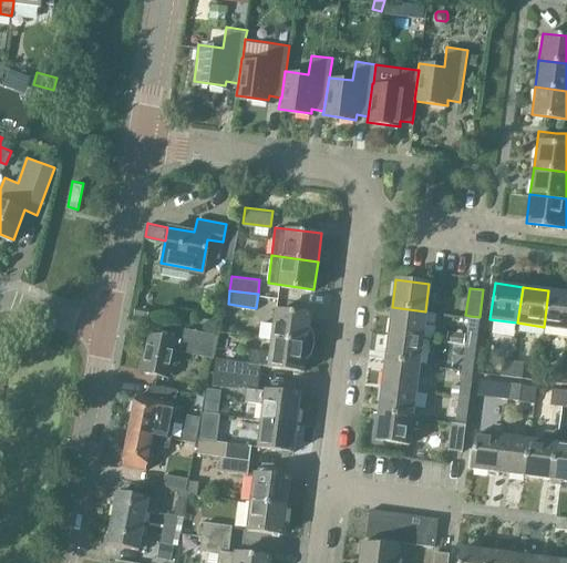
[(544,327),(566,329),(566,293),(548,290),(544,327)]
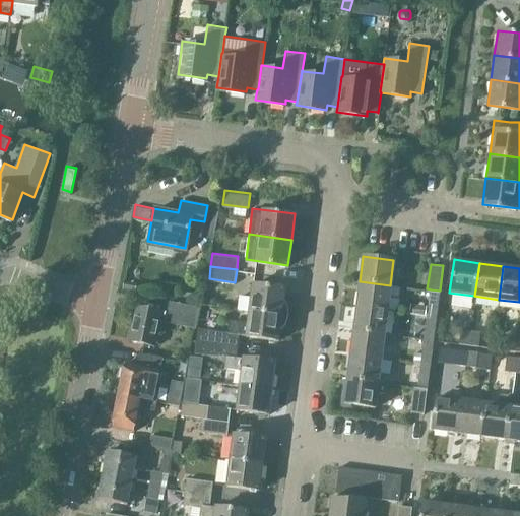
[(387,309),(389,294),(399,295),(400,286),(390,285),(360,281),(356,305),(387,309)]
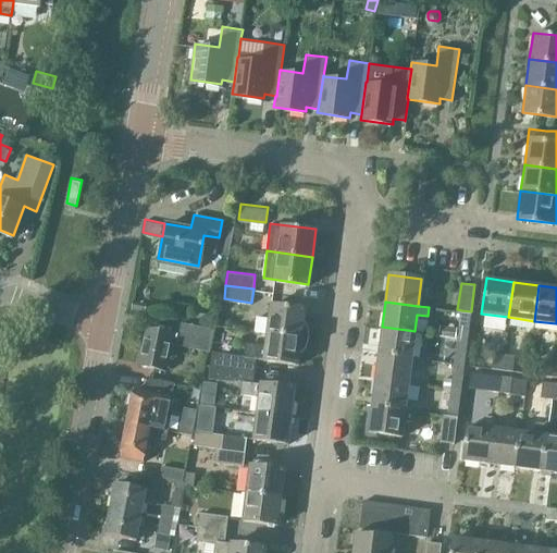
[(257,315),(256,330),(267,332),(308,338),(309,330),(308,326),(307,321),(305,318),(306,309),(270,304),(269,316),(257,315)]
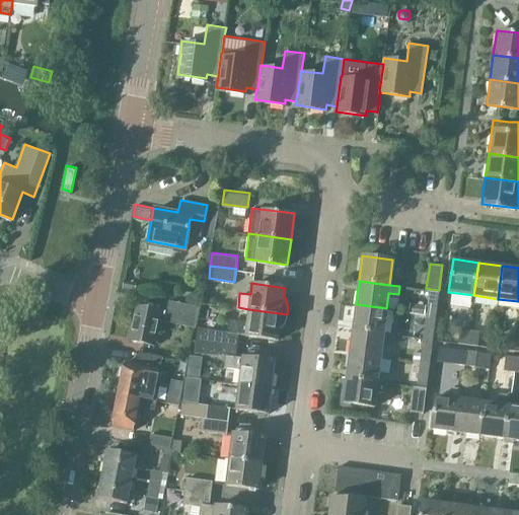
[(439,290),(430,289),(427,313),(436,314),(439,290)]
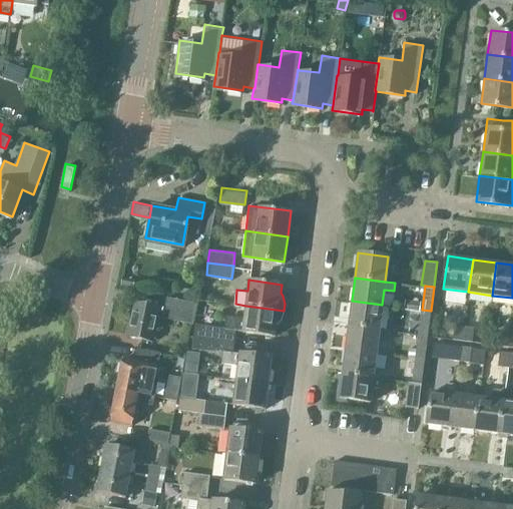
[(181,292),(180,299),(194,302),(196,289),(189,288),(181,292)]
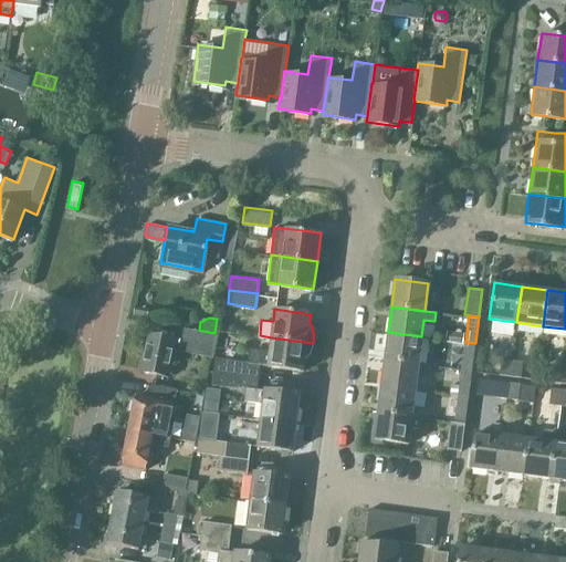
[(175,346),(213,354),(218,333),(215,333),(199,330),(178,325),(176,337),(147,332),(140,370),(169,375),(175,346)]
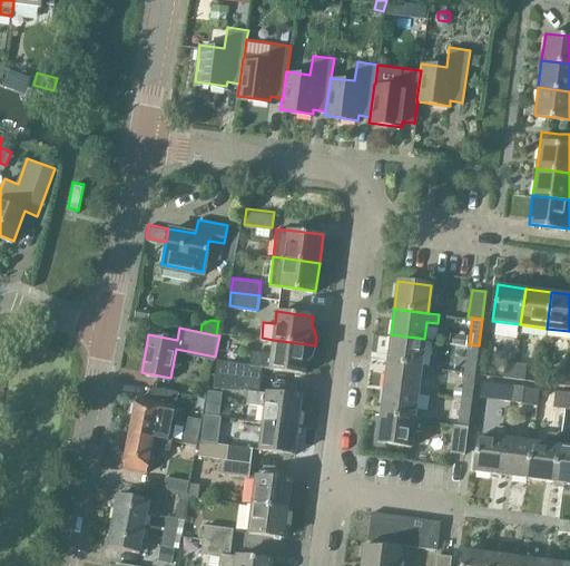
[(451,332),(450,341),(467,344),(468,334),(451,332)]
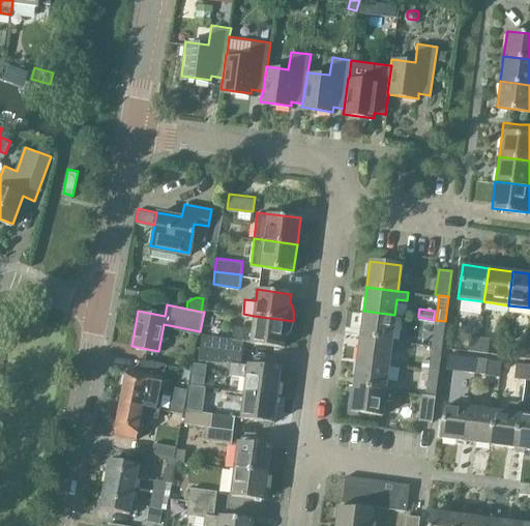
[(363,311),(360,335),(391,340),(394,315),(363,311)]
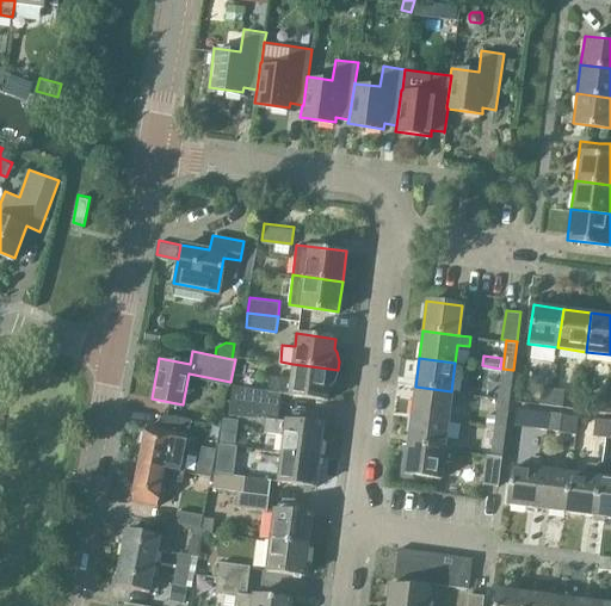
[(289,393),(289,394),(327,400),(329,384),(333,381),(335,377),(338,372),(338,370),(292,364),(290,377),(278,376),(270,376),(269,388),(282,389),(281,391),(289,393)]
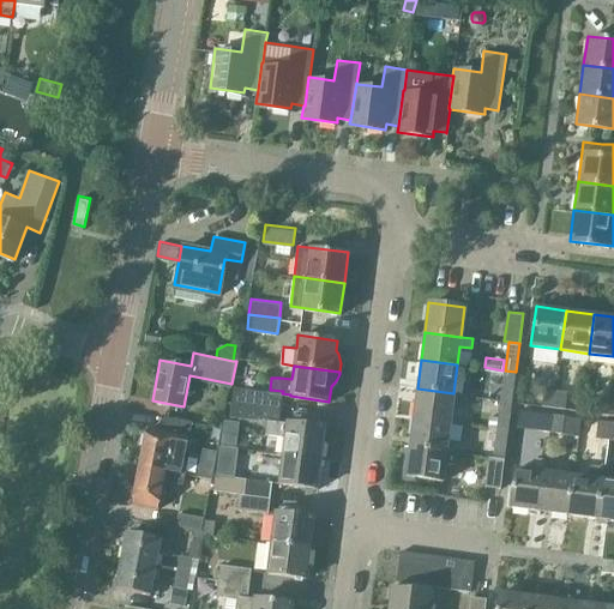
[(516,372),(505,371),(500,398),(512,399),(516,372)]
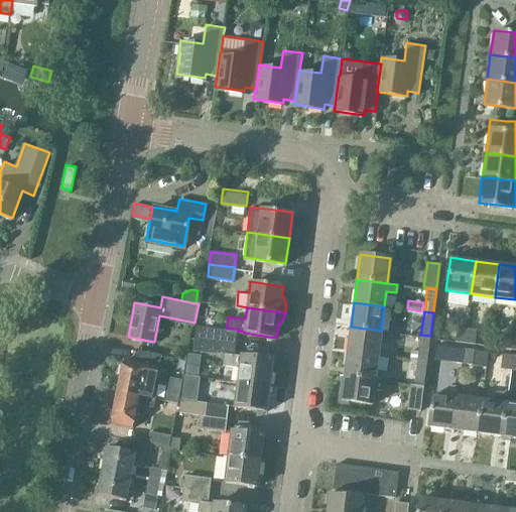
[(197,324),(195,337),(236,341),(237,331),(238,329),(227,328),(197,324)]
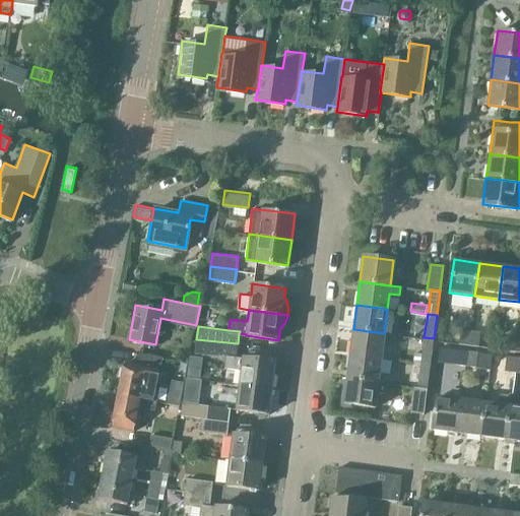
[(459,342),(469,343),(471,328),(461,327),(459,342)]
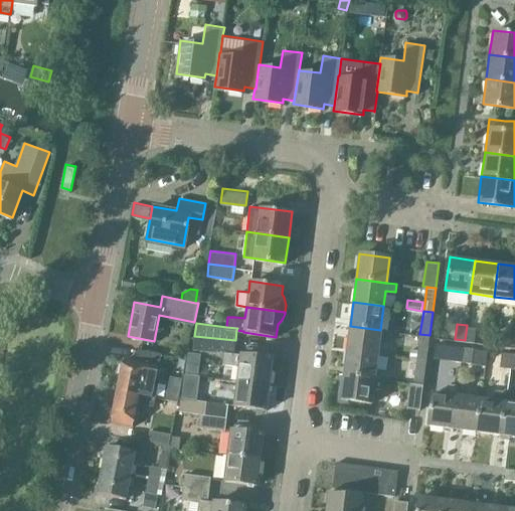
[(477,326),(467,325),(465,340),(475,341),(477,326)]
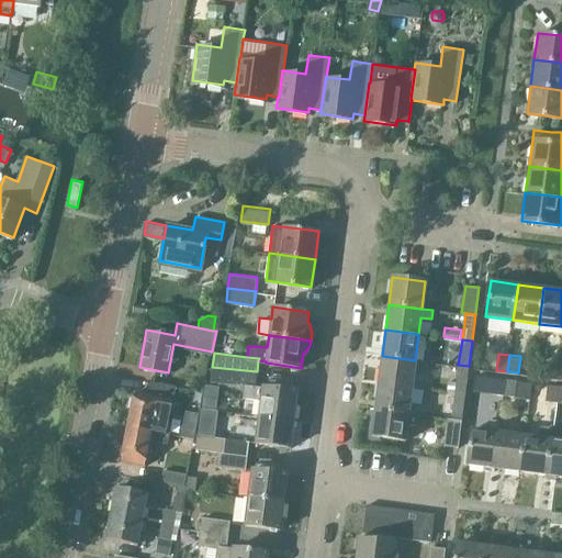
[(412,387),(415,360),(382,356),(379,382),(412,387)]
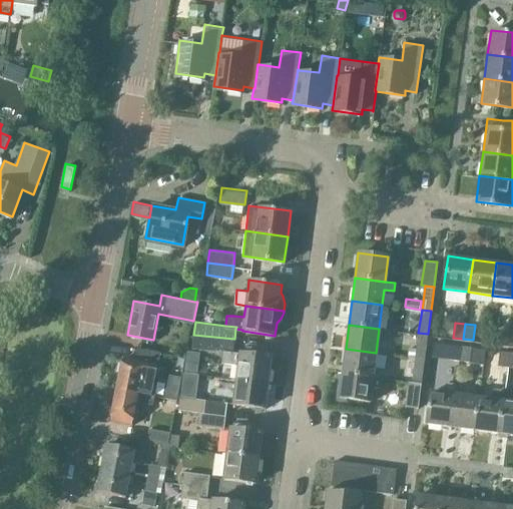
[(512,330),(503,329),(501,344),(511,345),(512,330)]
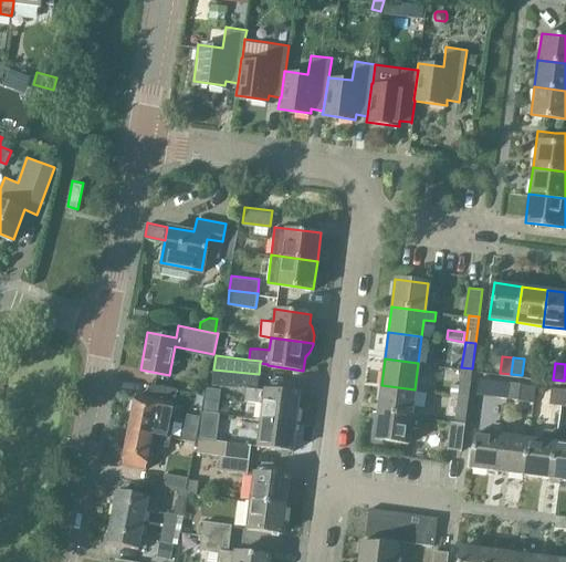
[(472,368),(461,367),(458,394),(469,395),(472,368)]
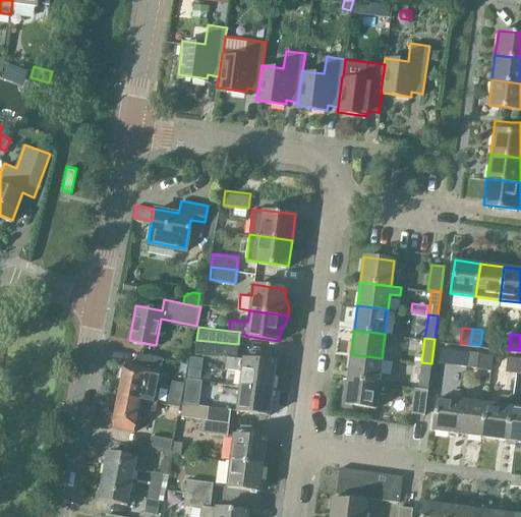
[(242,369),(240,384),(273,388),(277,362),(237,357),(238,344),(196,340),(195,352),(227,356),(225,366),(242,369)]
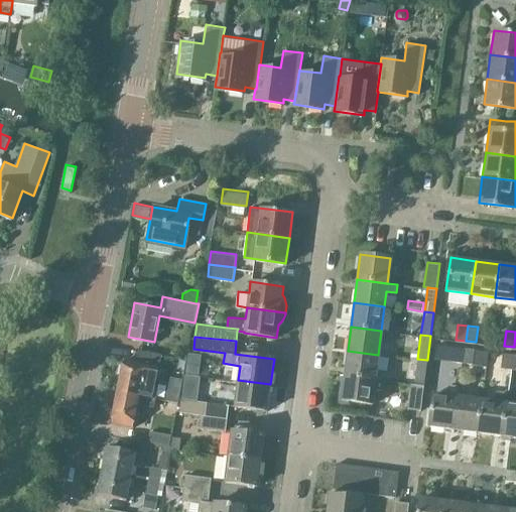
[(429,340),(430,363),(439,363),(439,339),(429,340)]
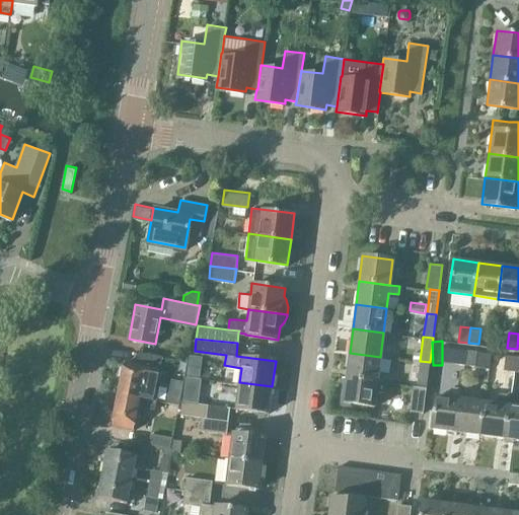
[(465,363),(467,348),(452,346),(450,361),(465,363)]
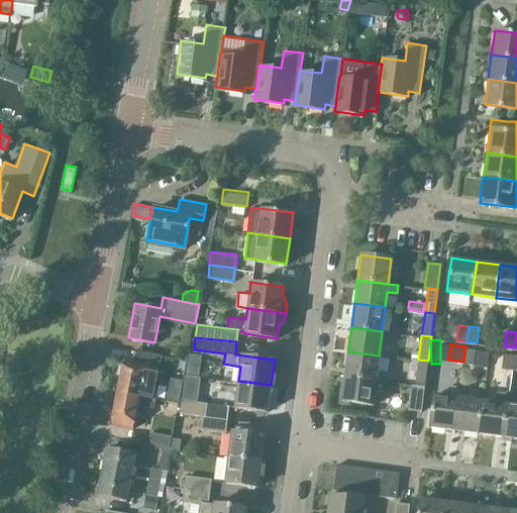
[(476,348),(466,346),(463,362),(474,364),(476,348)]
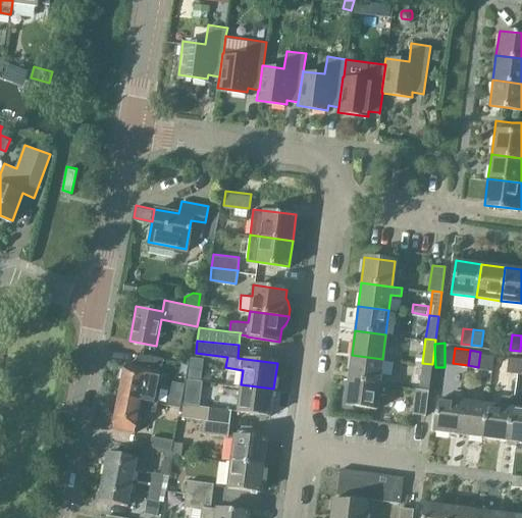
[(124,362),(119,389),(158,396),(160,384),(158,384),(163,357),(141,353),(138,365),(124,362)]
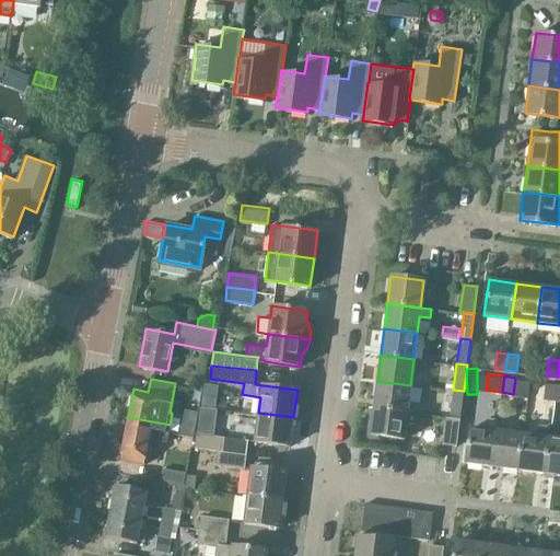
[(407,412),(410,385),(377,381),(374,407),(407,412)]
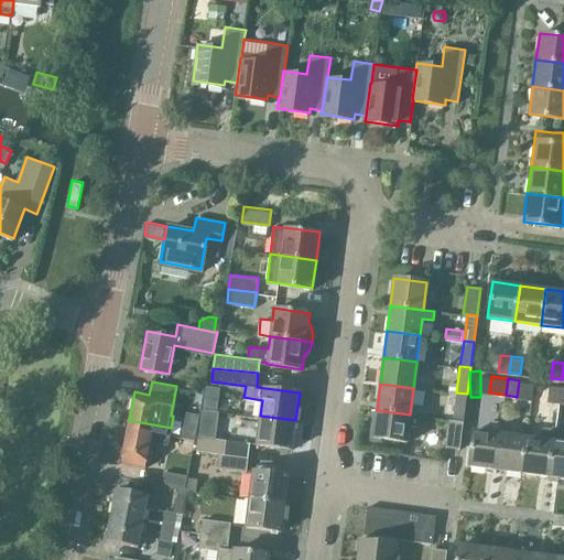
[(559,402),(561,386),(550,384),(548,400),(559,402)]
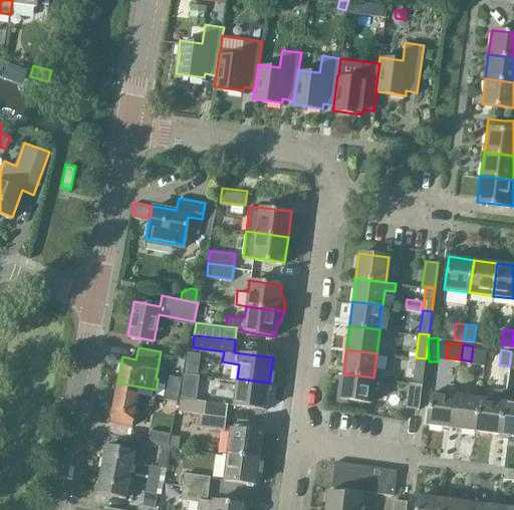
[(426,358),(416,357),(413,381),(423,383),(426,358)]
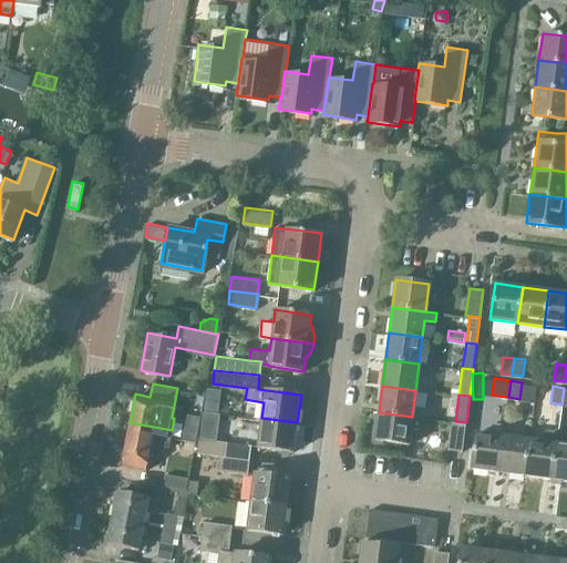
[(422,418),(412,417),(379,412),(377,423),(375,423),(372,426),(370,442),(372,446),(385,448),(387,441),(409,443),(411,426),(421,427),(422,418)]
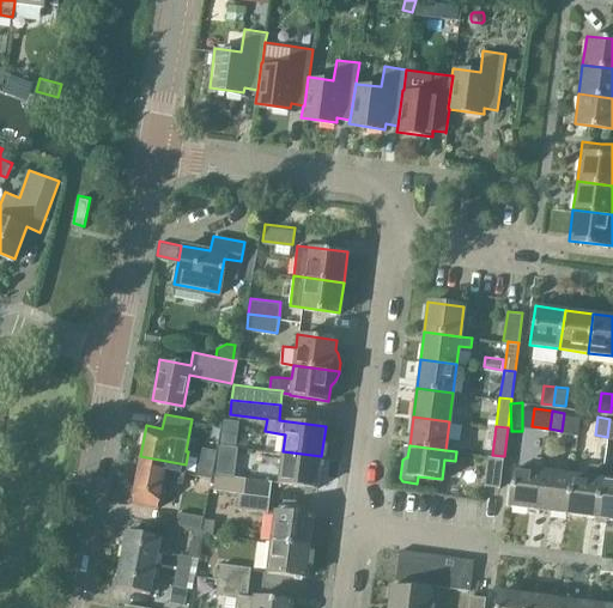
[(278,481),(317,486),(321,456),(283,451),(278,481)]
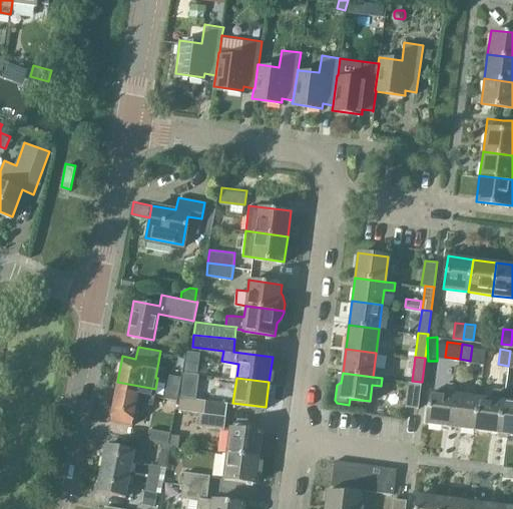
[(412,381),(409,380),(406,405),(419,407),(422,382),(412,381)]
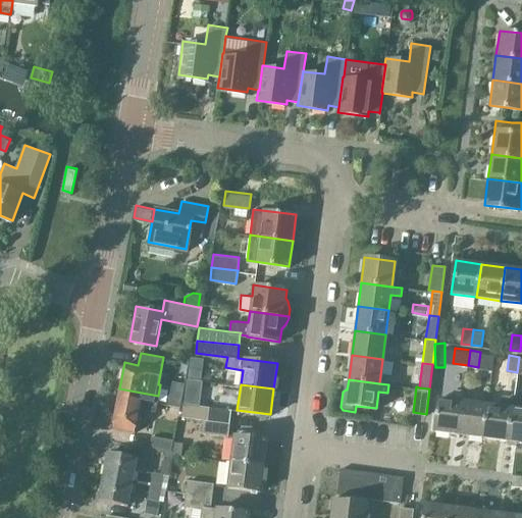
[(454,387),(453,400),(438,398),(433,430),(459,434),(463,401),(465,389),(454,387)]
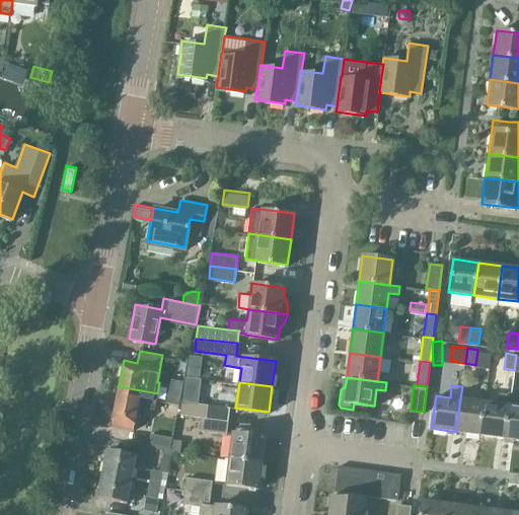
[(157,393),(119,386),(112,425),(134,429),(138,406),(154,409),(157,393)]
